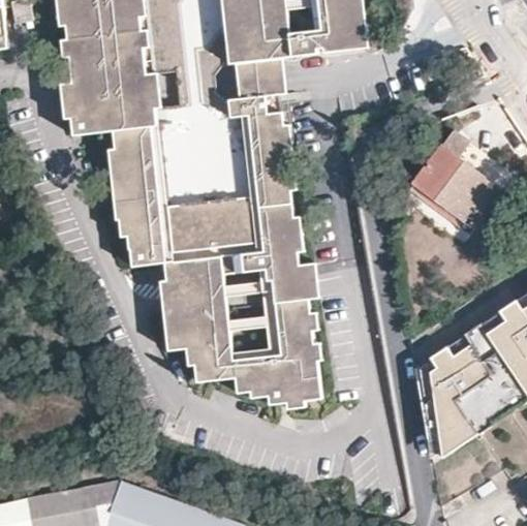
[(30,19),(26,0),(17,0),(6,2),(11,24),(30,19)]
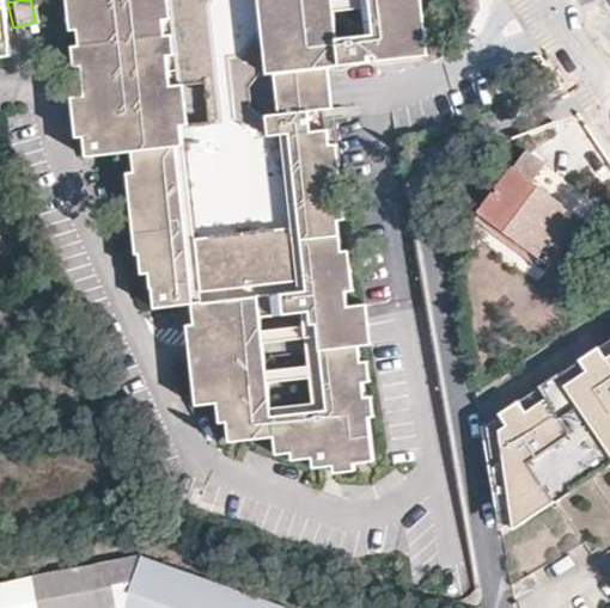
[(61,0),(66,30),(74,30),(71,0),(61,0)]
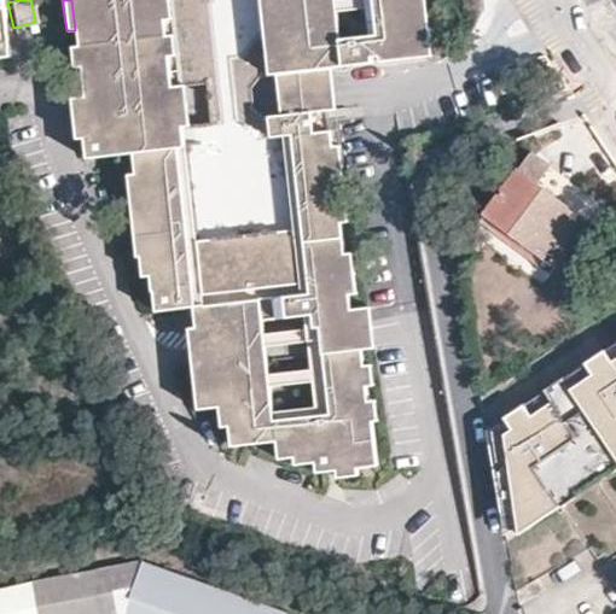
[(190,4),(216,0),(333,0),(335,0),(336,0),(71,0),(75,30),(76,47),(79,69),(82,94),(326,66),(343,65),(342,53),(356,52),(355,45),(366,45),(364,11),(336,13),(337,28),(262,36),(196,45),(174,47),(169,6),(190,4)]
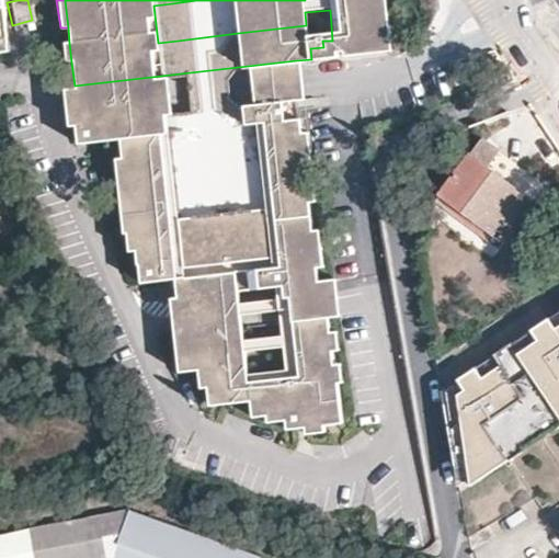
[(238,33),(234,0),(196,0),(172,3),(178,41),(238,33)]
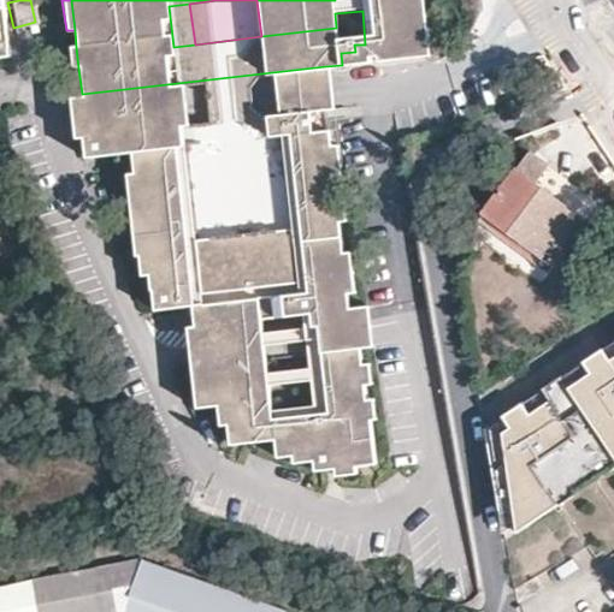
[(332,0),(257,0),(261,36),(336,28),(335,13),(362,11),(365,45),(354,45),(355,52),(341,53),(342,65),(377,61),(369,0),(335,0),(334,0),(332,0)]
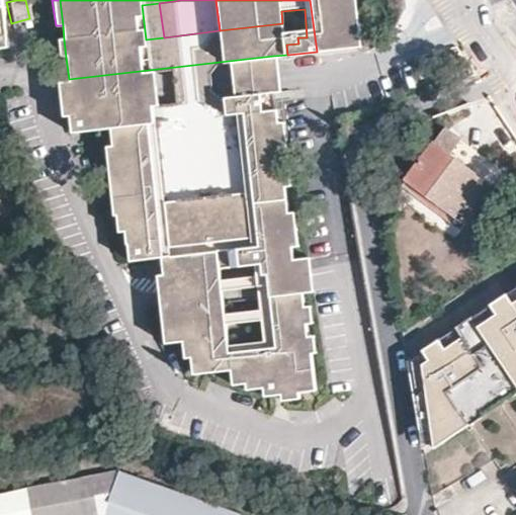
[(347,0),(310,0),(317,52),(359,46),(354,10),(349,11),(347,0)]
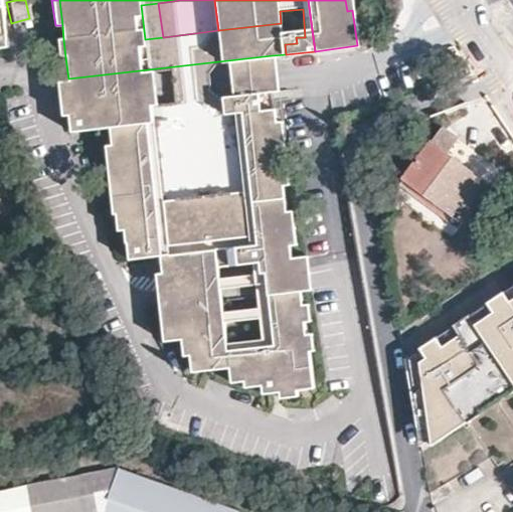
[(59,57),(65,57),(63,39),(57,39),(59,57)]
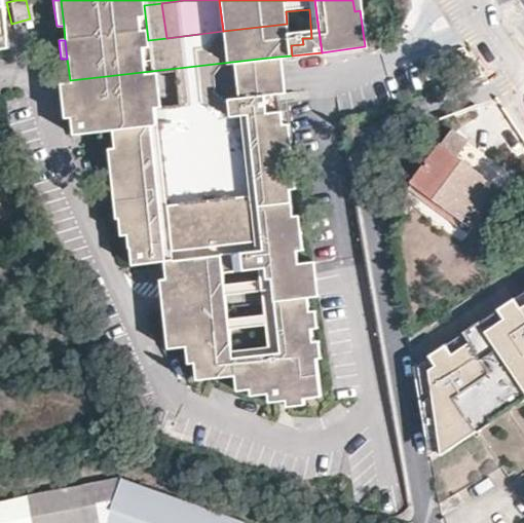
[(283,90),(277,57),(70,80),(58,81),(61,118),(66,117),(271,91),(283,90)]
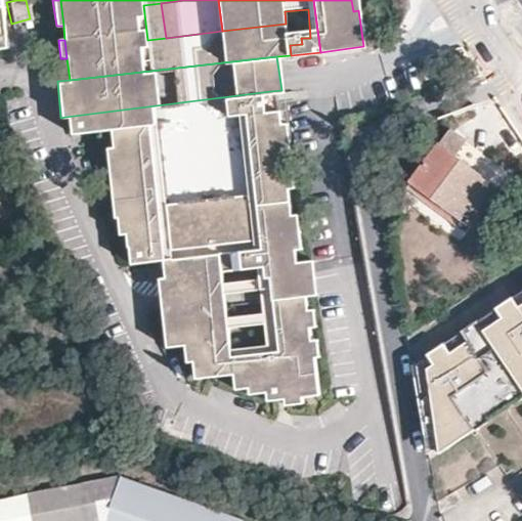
[(164,279),(299,263),(298,249),(303,249),(299,214),(294,214),(291,189),(296,189),(295,175),(290,176),(288,164),(283,128),(280,116),(274,117),(270,91),(66,117),(68,132),(107,127),(110,146),(103,146),(112,215),(115,215),(116,231),(124,231),(128,262),(161,259),(164,279)]
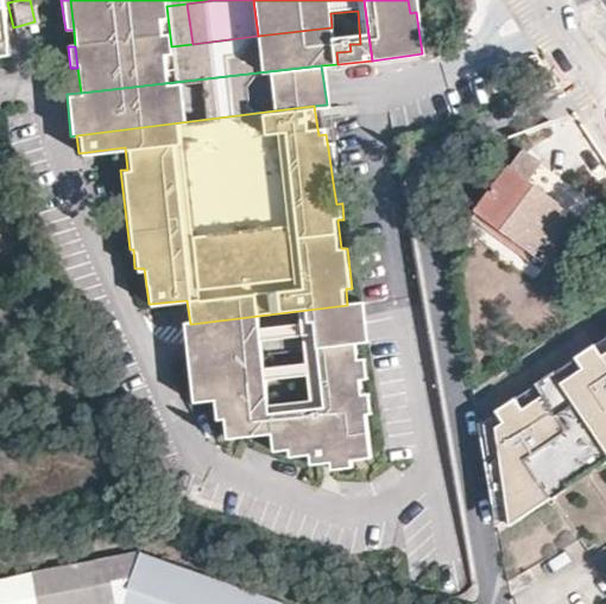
[(334,148),(328,148),(334,190),(340,189),(334,148)]
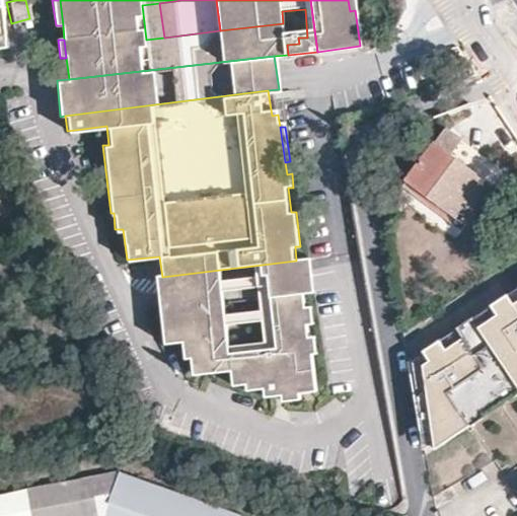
[(492,187),(448,153),(458,141),(441,128),(403,177),(463,224),(492,187)]
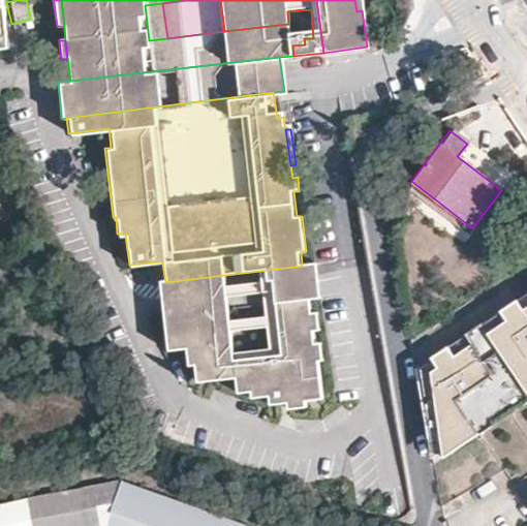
[(316,264),(302,266),(165,282),(159,282),(164,317),(228,309),(265,305),(276,303),(308,300),(309,300),(321,298),(316,264)]
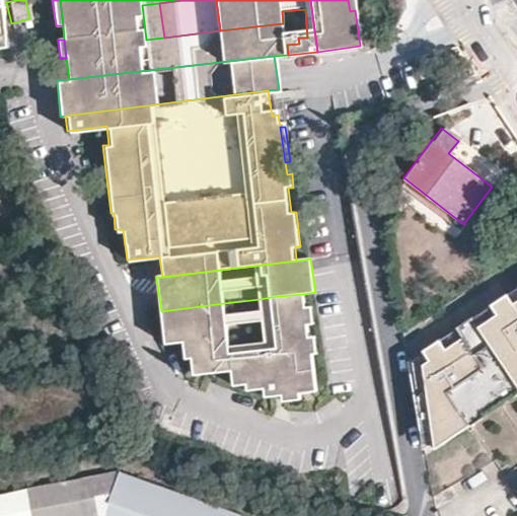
[(226,316),(224,303),(161,311),(165,345),(182,342),(188,341),(191,360),(192,373),(216,371),(233,369),(233,376),(234,384),(263,382),(266,396),(280,394),(282,401),(298,399),(297,392),(315,389),(311,352),(308,336),(306,322),(304,305),(303,294),(302,294),(271,297),(278,347),(231,353),(230,347),(228,328),(226,316)]
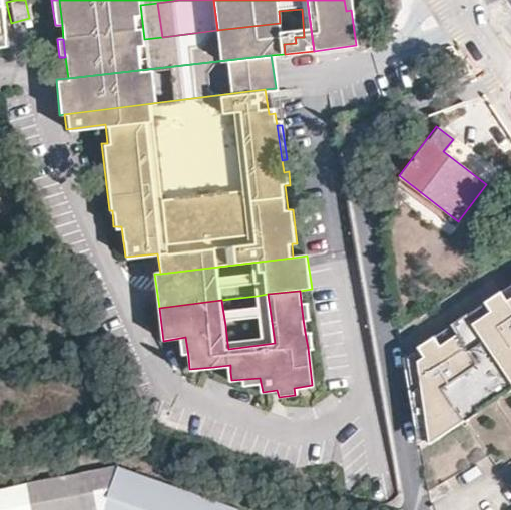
[(275,343),(268,294),(257,296),(258,308),(223,313),(225,325),(260,322),(262,339),(227,343),(228,349),(275,343)]
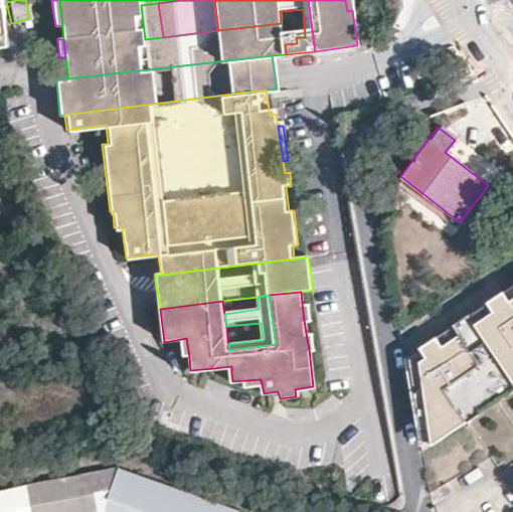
[(512,297),(455,336),(408,366),(429,457),(512,401),(512,297)]
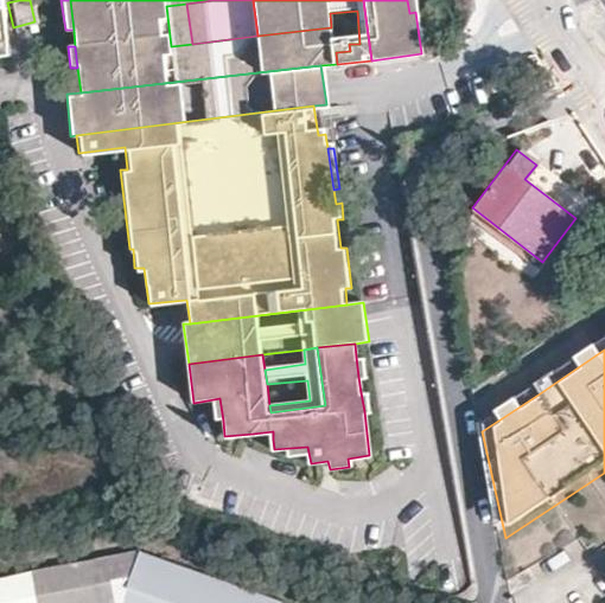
[(365,377),(362,357),(356,357),(358,377),(365,377)]
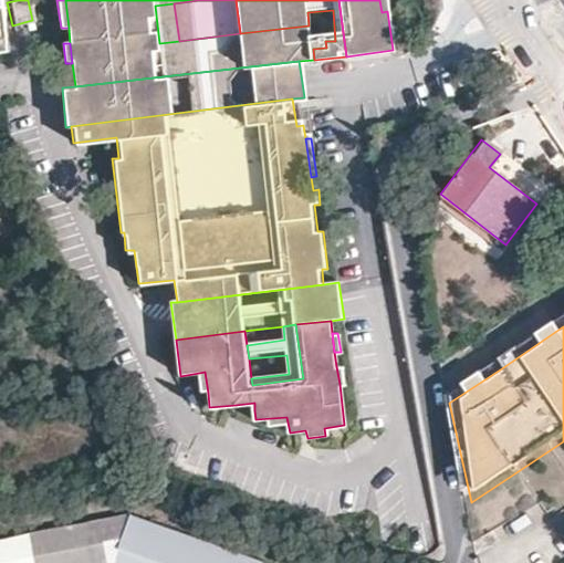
[(208,393),(205,372),(199,373),(201,393),(208,393)]
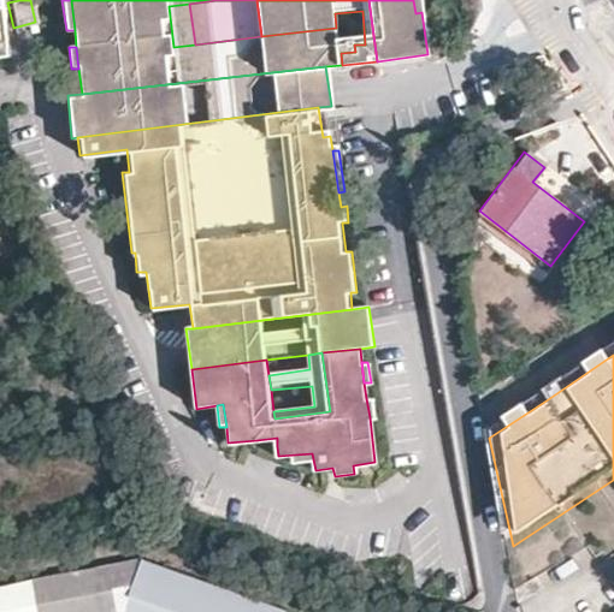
[(277,446),(277,438),(257,440),(258,449),(277,446)]
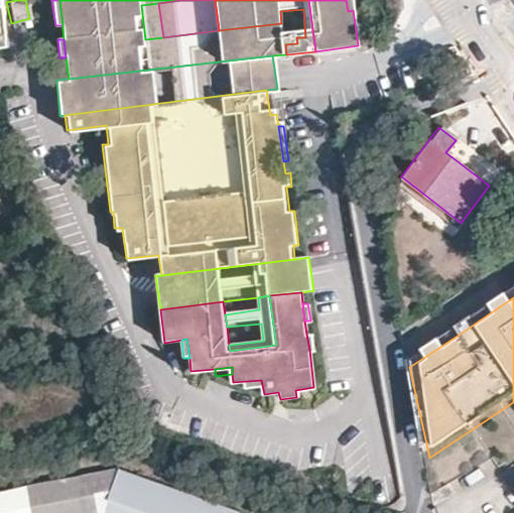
[(240,512),(116,469),(0,492),(0,512),(240,512)]
